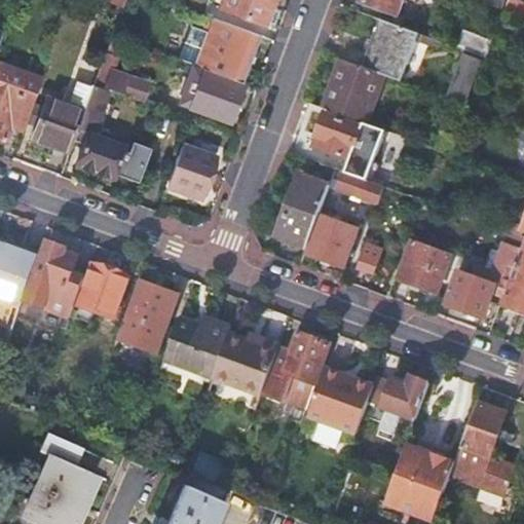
[(176,0),(175,3),(202,13),(208,0),(176,0)]
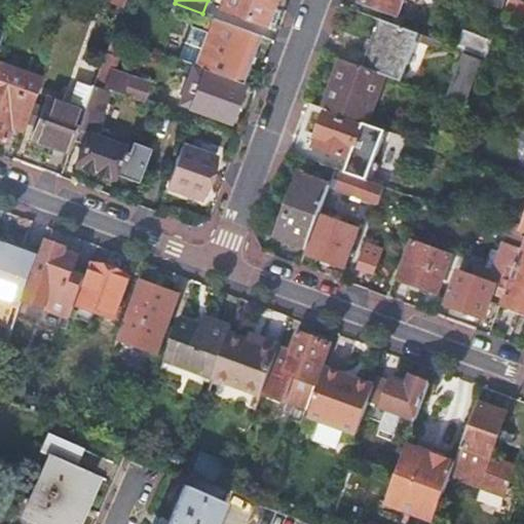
[(261,25),(269,0),(220,0),(217,8),(261,25)]
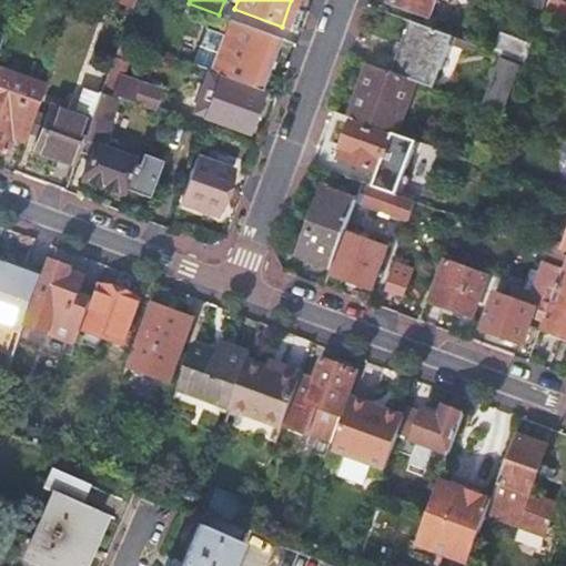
[(393,0),(428,13),(433,0),(393,0)]
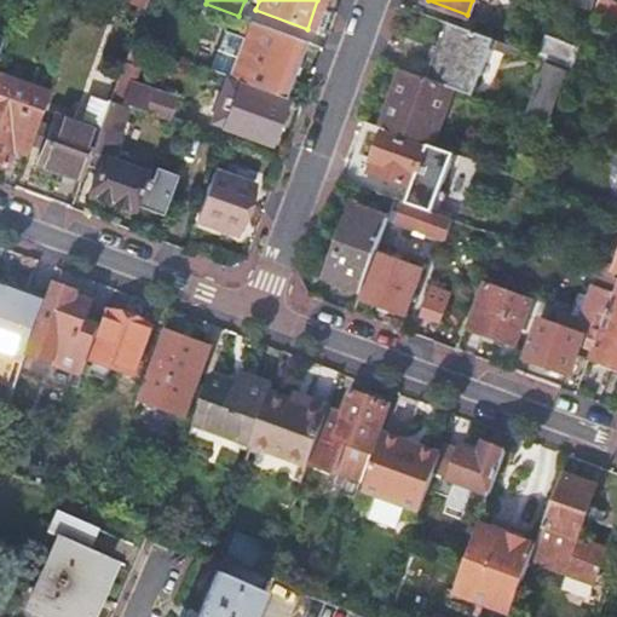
[(616,18),(616,4),(606,0),(595,0),(592,10),(616,18)]
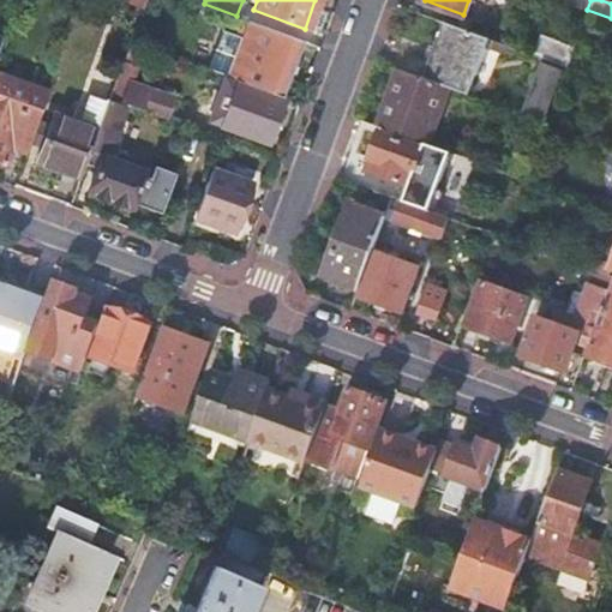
[(197,51),(192,64),(225,76),(238,81),(281,96),(301,40),(249,21),(247,27),(239,23),(235,35),(223,30),(214,57),(197,51)]
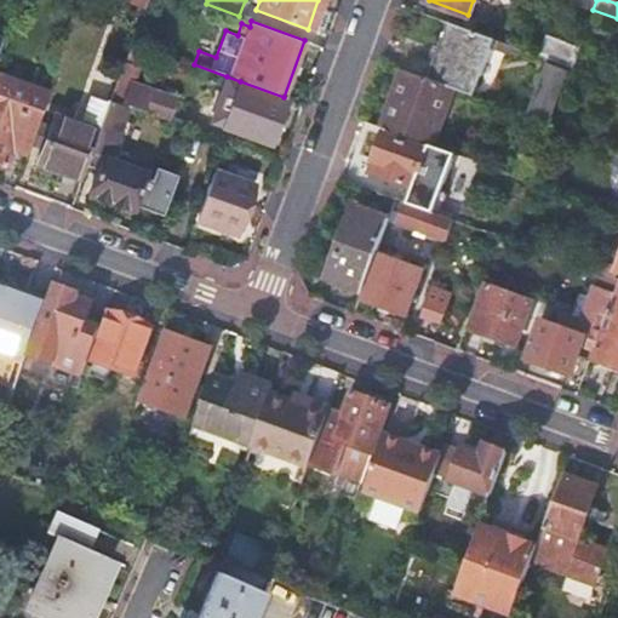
[(448,21),(428,78),(450,86),(473,95),(495,38),(448,21)]
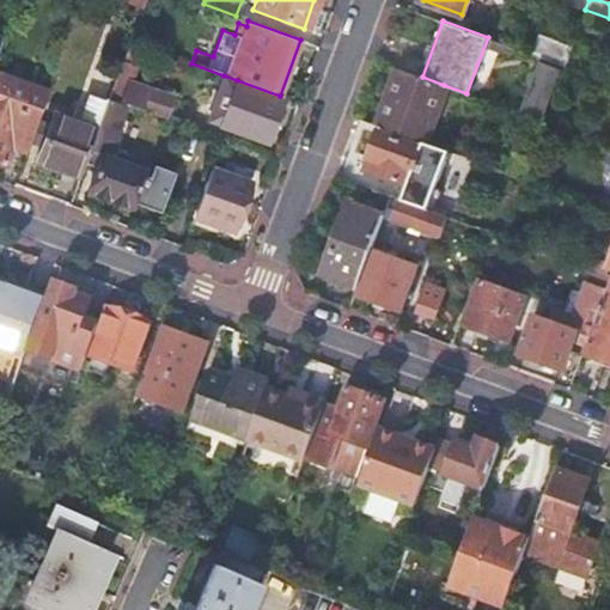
[(531,53),(565,66),(572,47),(538,35),(531,53)]
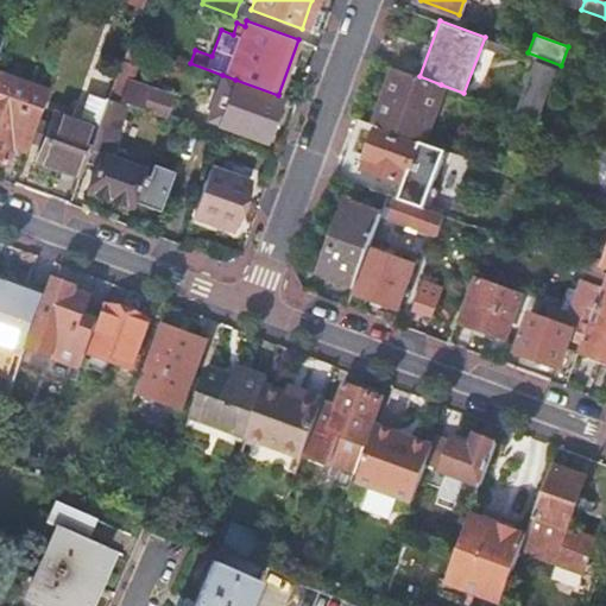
[(118,100),(127,103),(162,115),(170,94),(127,77),(133,62),(122,58),(121,61),(108,96),(118,100)]
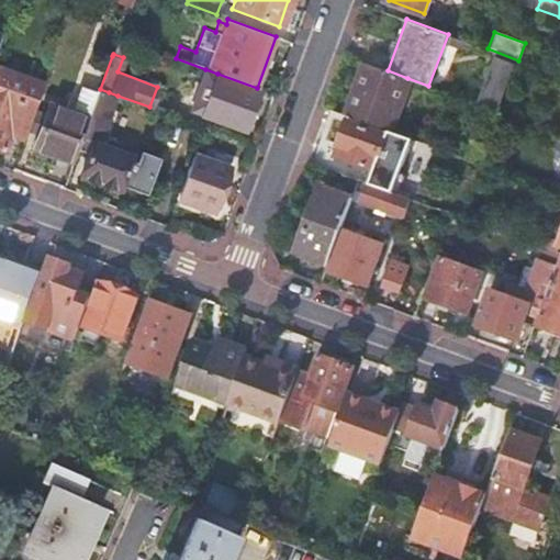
[(491,56),(474,103),(494,110),(512,64),(491,56)]
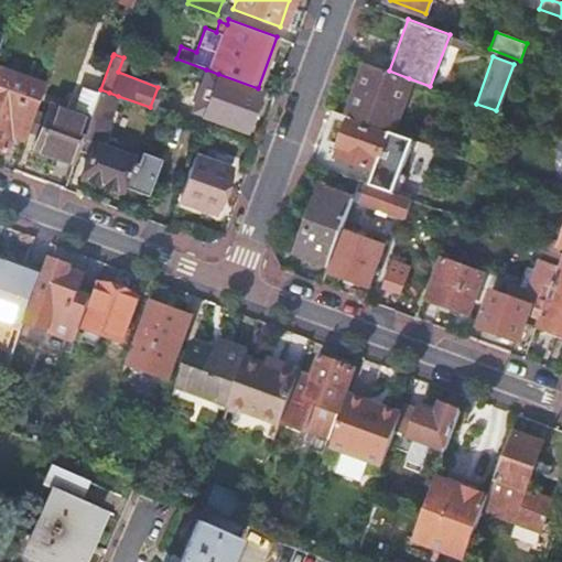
[(368,63),(348,115),(390,130),(409,78),(389,71),(368,63)]
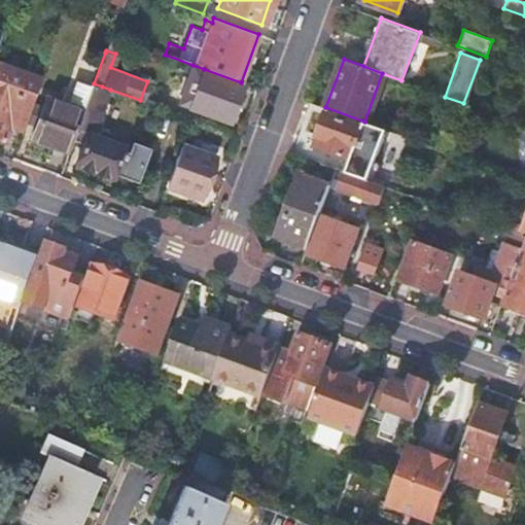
[(0,139),(4,140),(9,125),(21,129),(39,76),(0,62),(0,139)]
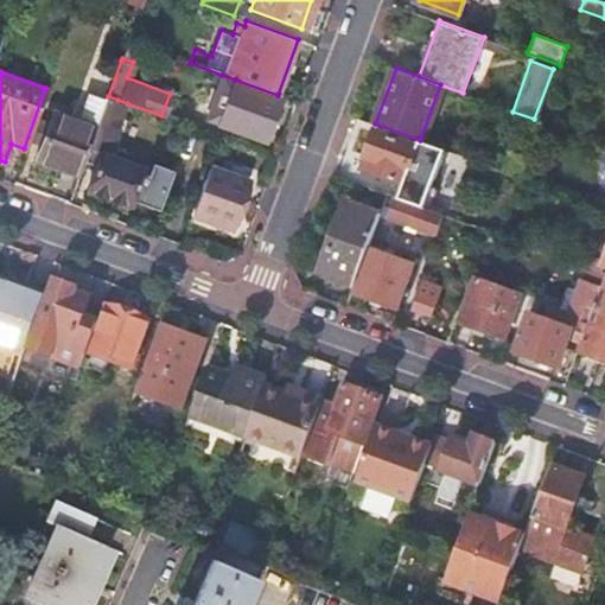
[(265,139),(281,96),(278,95),(235,80),(222,75),(207,119),(265,139)]
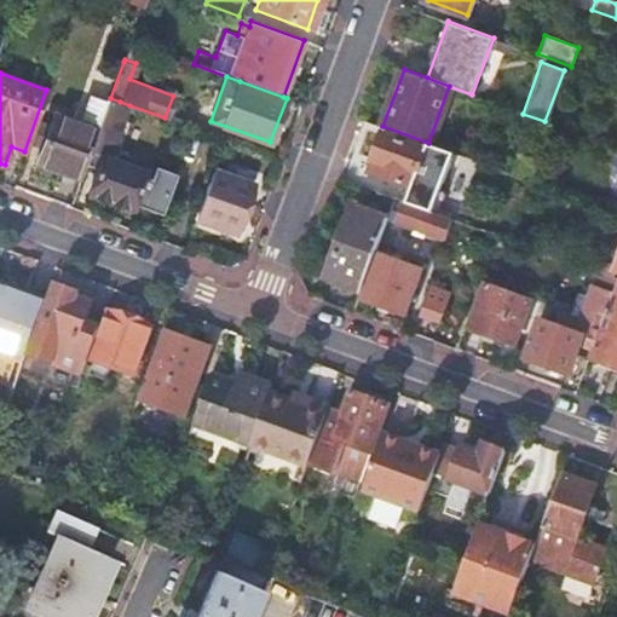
[(36,162),(80,178),(85,165),(109,101),(90,94),(80,122),(56,113),(36,162)]
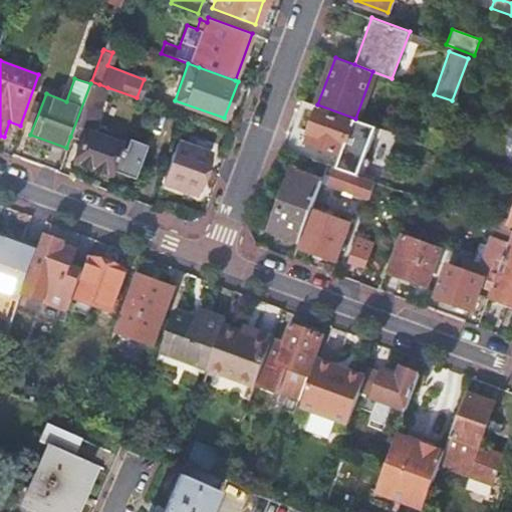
[(90,83),(70,137),(81,141),(75,160),(110,173),(111,170),(135,178),(144,152),(147,145),(129,138),(129,140),(123,138),(121,144),(91,132),(107,87),(99,84),(91,81),(90,83)]
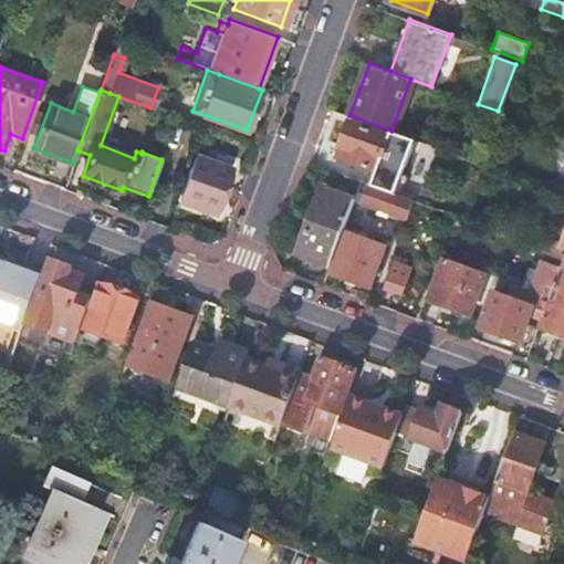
[(180,147),(188,122),(176,117),(167,143),(180,147)]
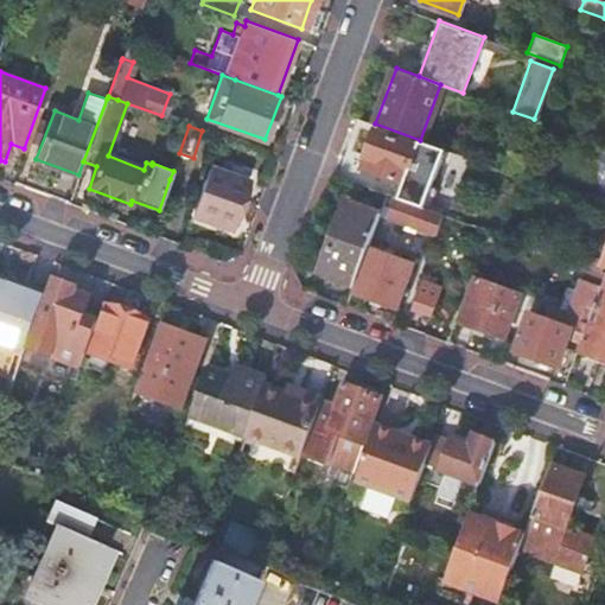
[(402,178),(413,150),(415,144),(373,128),(358,166),(401,182),(402,178)]
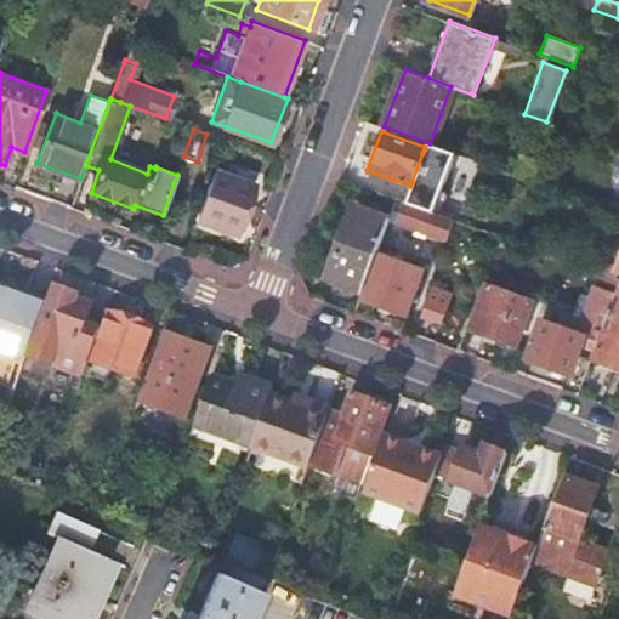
[(433,158),(422,153),(412,182),(424,187),(433,158)]
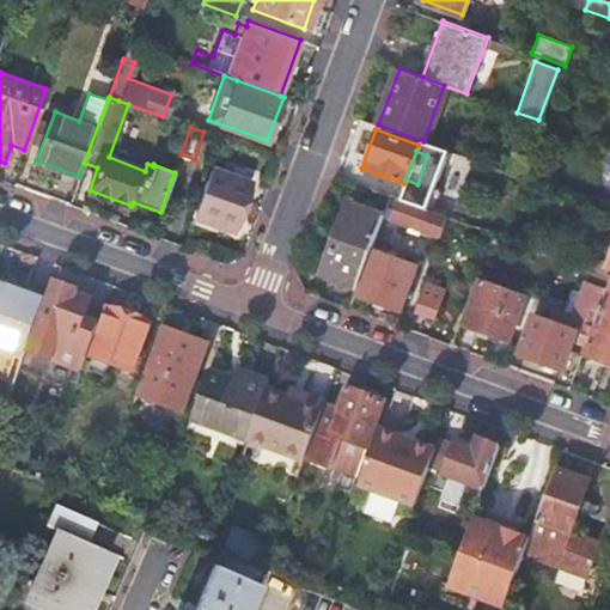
[(211,166),(193,215),(232,230),(250,181),(211,166)]
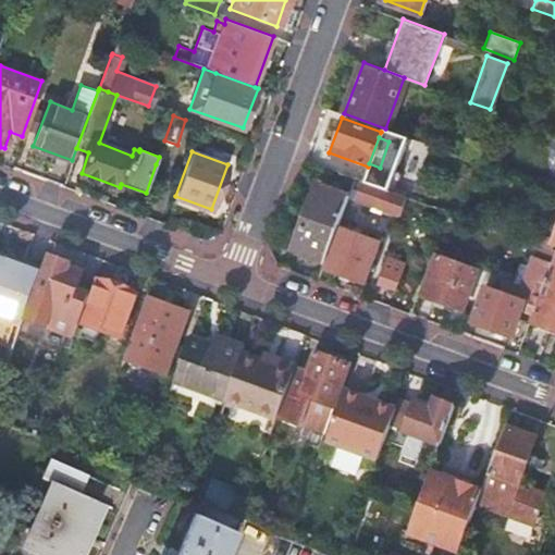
[(357,197),(401,213),(407,195),(364,180),(357,197)]
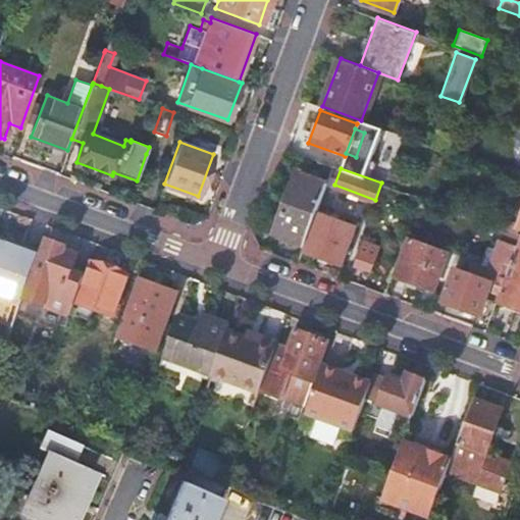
[(316,211),(327,183),(299,171),(276,231),(306,243),(316,211)]
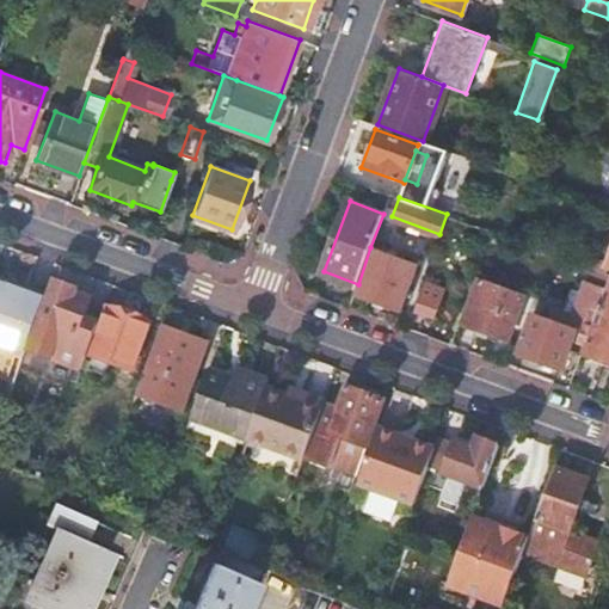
[(584,245),(578,262),(603,270),(604,265),(608,266),(608,241),(606,240),(601,251),(584,245)]
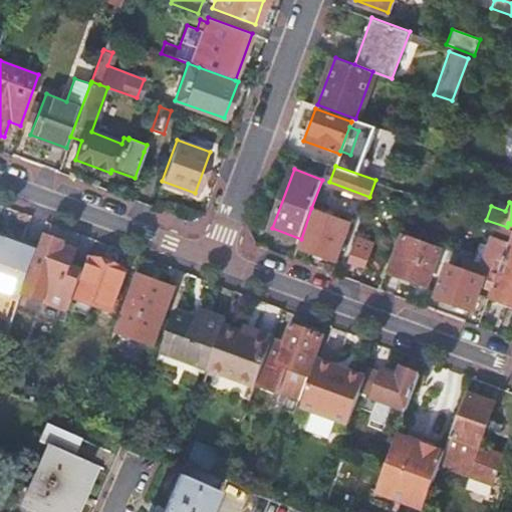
[(301,239),(298,246),(337,260),(351,223),(311,208),(301,239)]
